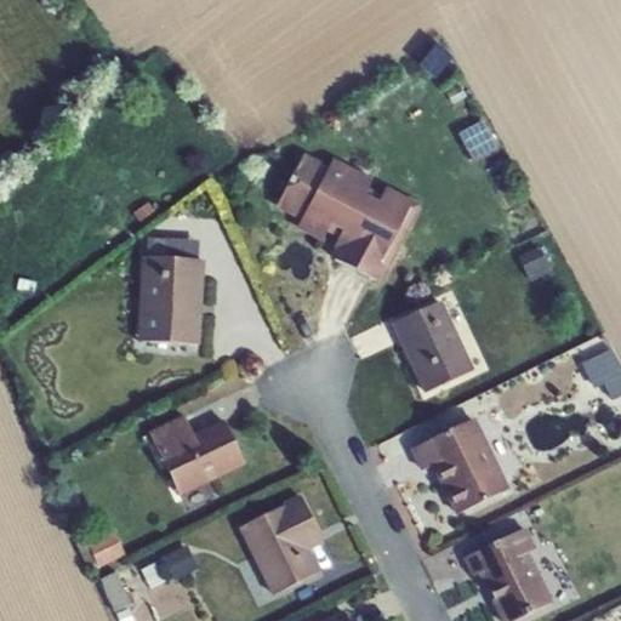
[(428,45),(417,62),(443,77),(453,60),(428,45)]
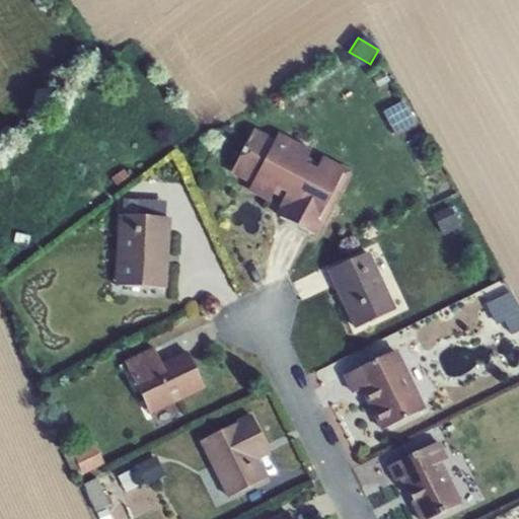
[(403,99),(382,110),(395,137),(417,125),(403,99)]
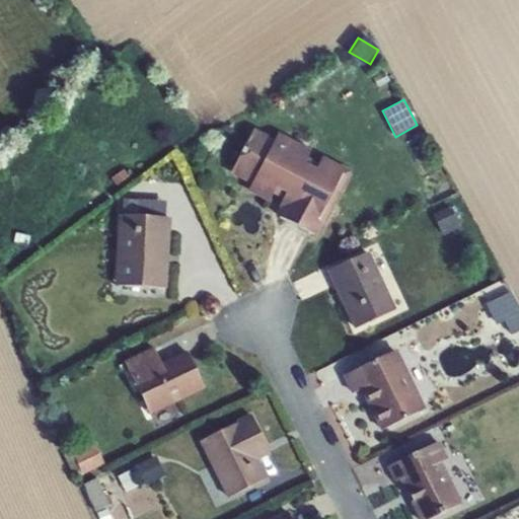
[(278,215),(319,237),(351,171),(321,156),(316,167),(304,161),(311,149),(278,132),(274,138),(254,128),(230,173),(250,183),(246,191),(267,202),(275,188),(286,193),(278,207),(282,209),(278,215)]
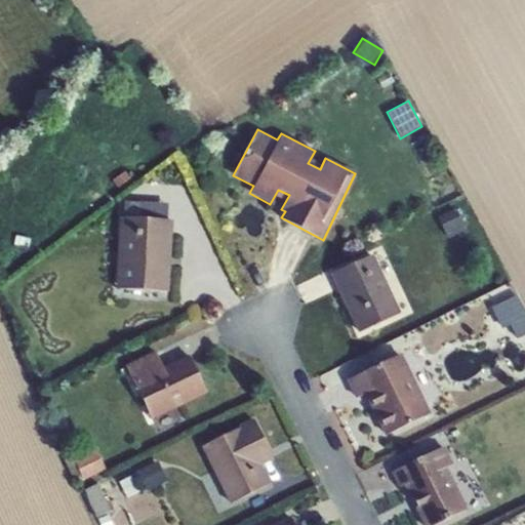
[(169,204),(128,201),(127,217),(168,219),(169,204)]
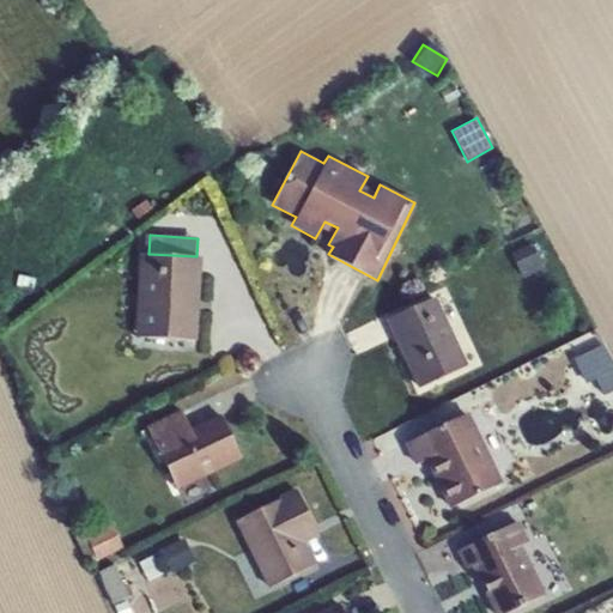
[(532,243),(510,253),(522,279),(545,268),(532,243)]
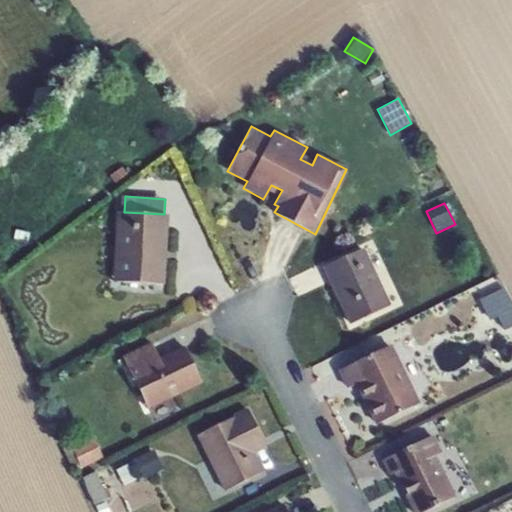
[(113,282),(165,285),(168,214),(164,214),(124,212),(117,211),(113,282)]
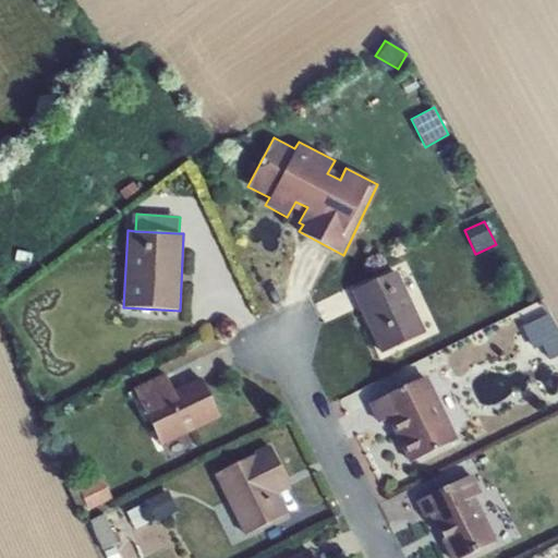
[(351,291),(380,353),(425,332),(397,270),(351,291)]
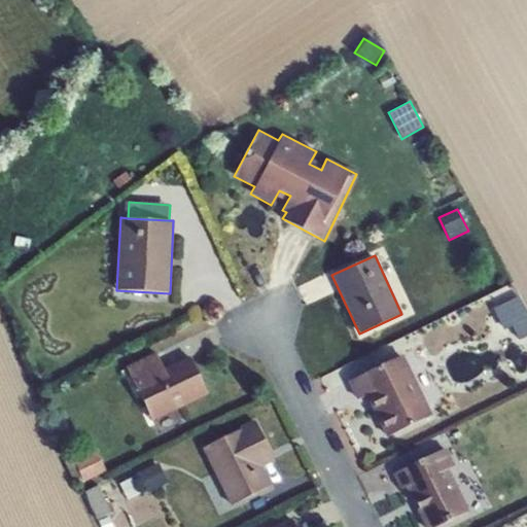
[(505,310),(505,309),(487,317),(498,339),(516,329),(515,326),(526,320),(526,312),(522,303),(505,310)]
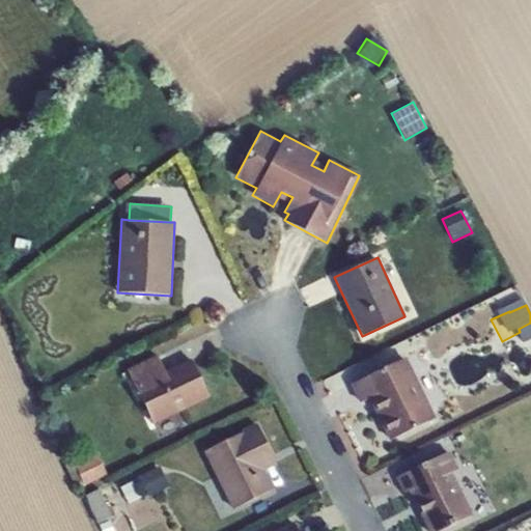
[(126,369),(154,425),(210,398),(191,359),(165,372),(157,354),(126,369)]
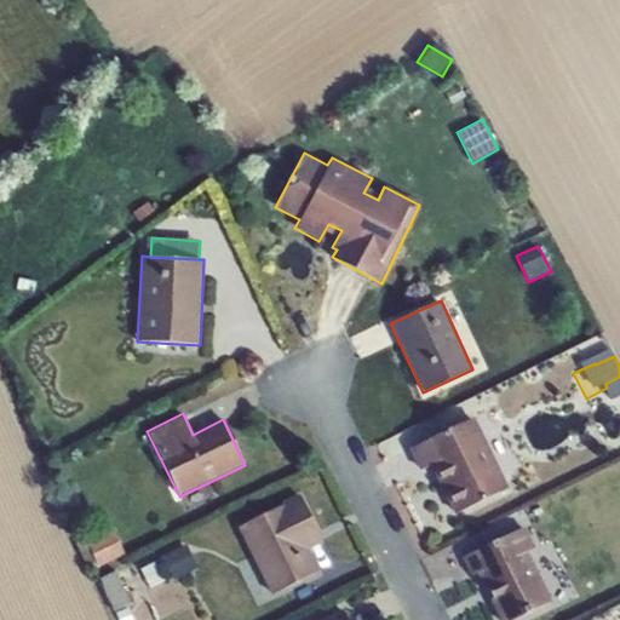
[(431,465),(455,515),(509,489),(474,418),(408,449),(420,471),(431,465)]
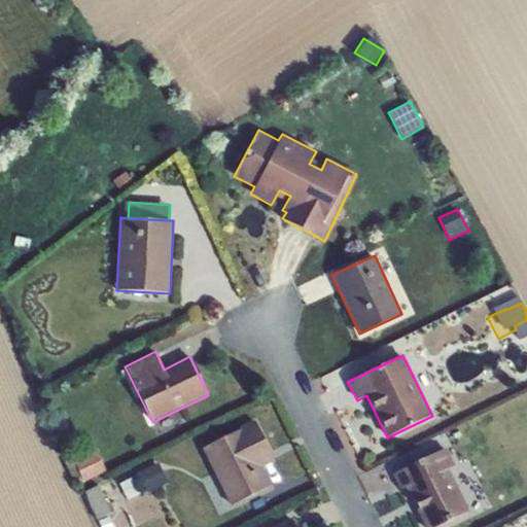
[(232,506),(272,486),(262,467),(275,460),(254,421),(202,448),(232,506)]
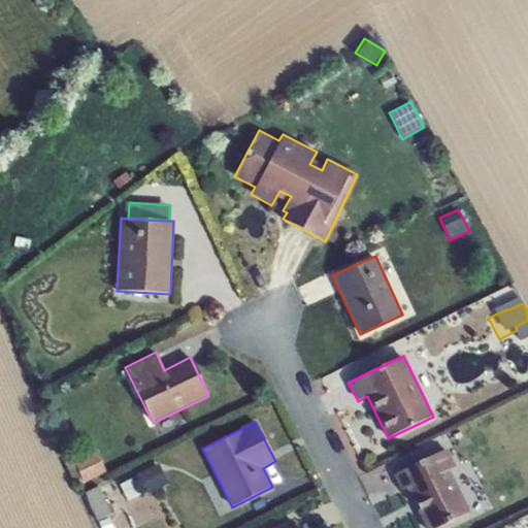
[(406,489),(426,527),(438,527),(471,513),(449,468),(456,467),(447,448),(394,474),(401,491),(406,489)]
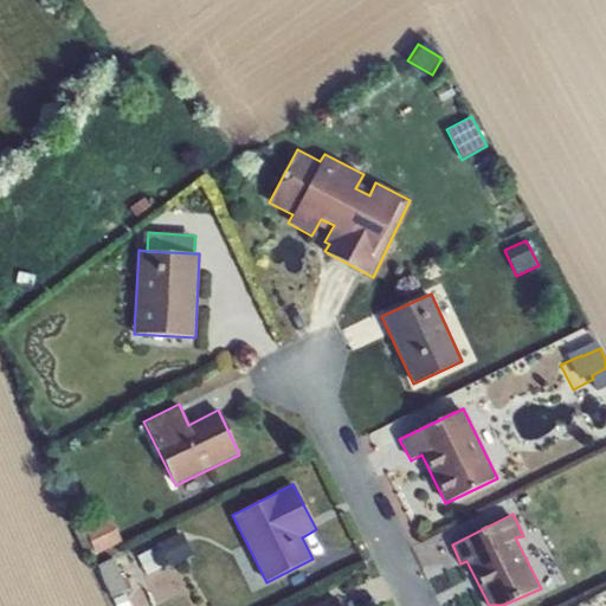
[(98,528),(83,536),(94,556),(123,541),(111,519),(97,526),(98,528)]
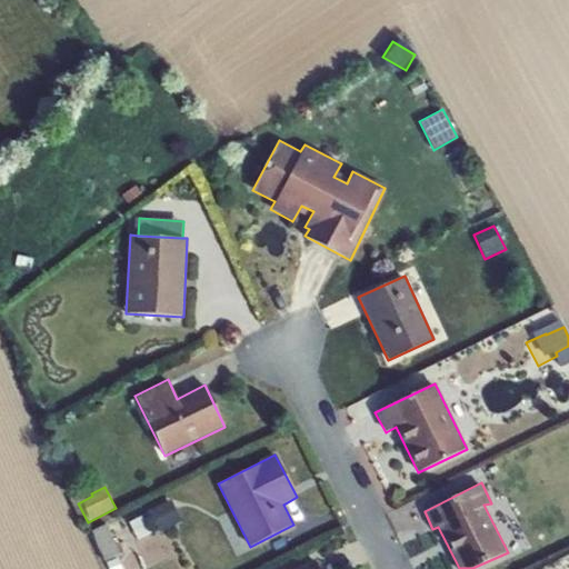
[(171,499),(149,509),(159,530),(181,520),(171,499)]
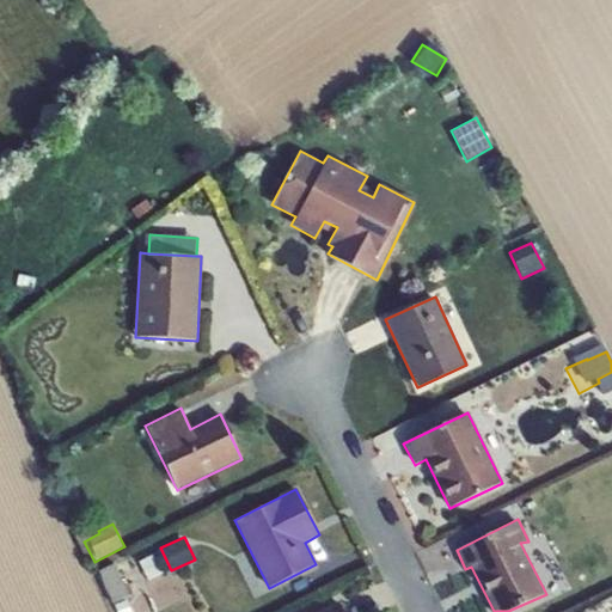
[(160,554),(146,561),(152,574),(166,567),(160,554)]
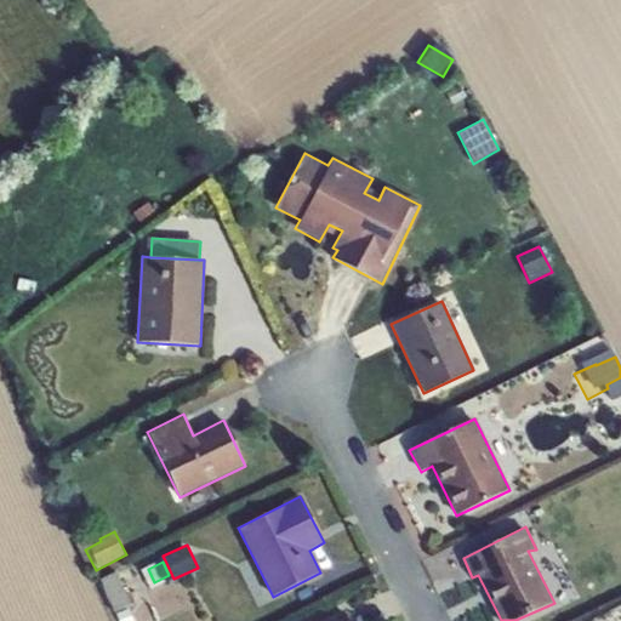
[(117,571),(100,580),(114,613),(131,605),(117,571)]
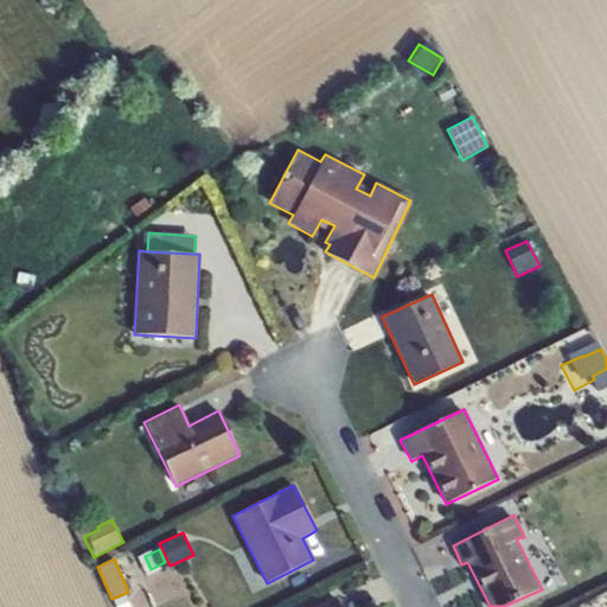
All buildings are outlined.
